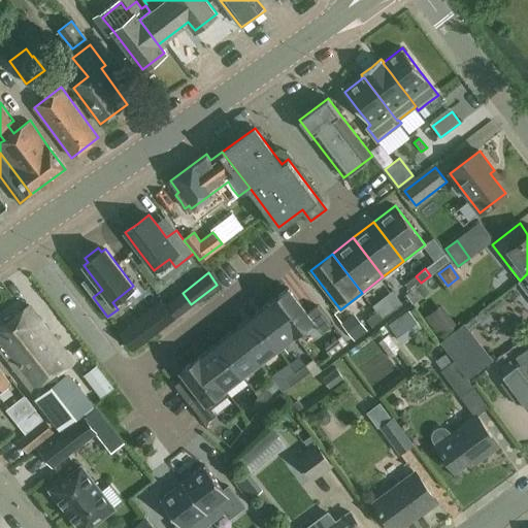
[(421,283),(416,276),(405,284),(410,291),(421,283)]
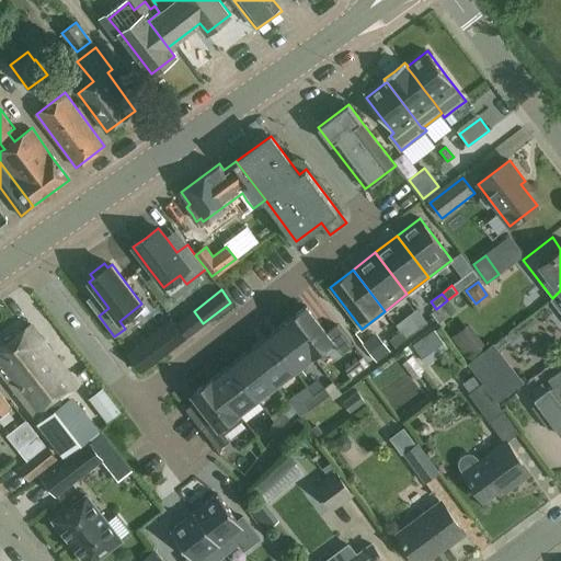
[(306,306),(286,321),(313,355),(332,341),(342,354),(353,345),(336,324),(327,332),(306,306)]
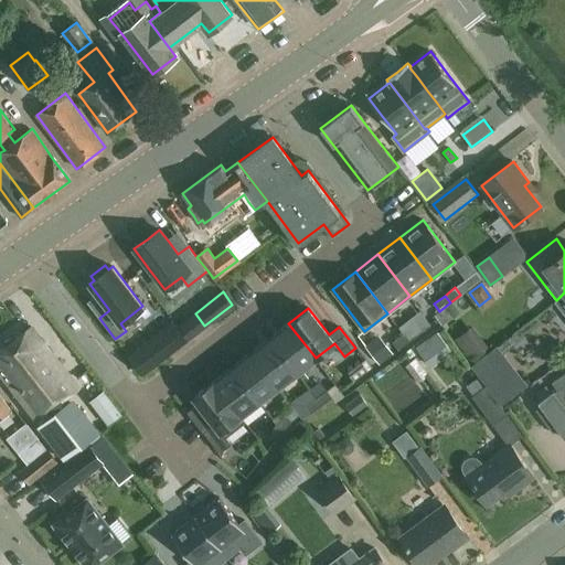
[(173,321),(151,339),(164,355),(187,339),(178,327),(173,321)]
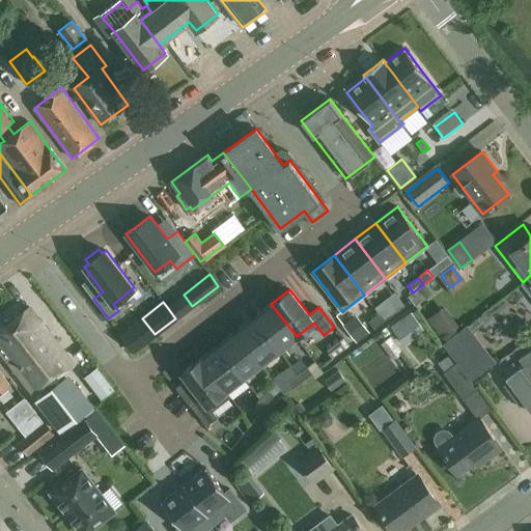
[(297,336),(271,304),(253,317),(279,350),(297,336)]
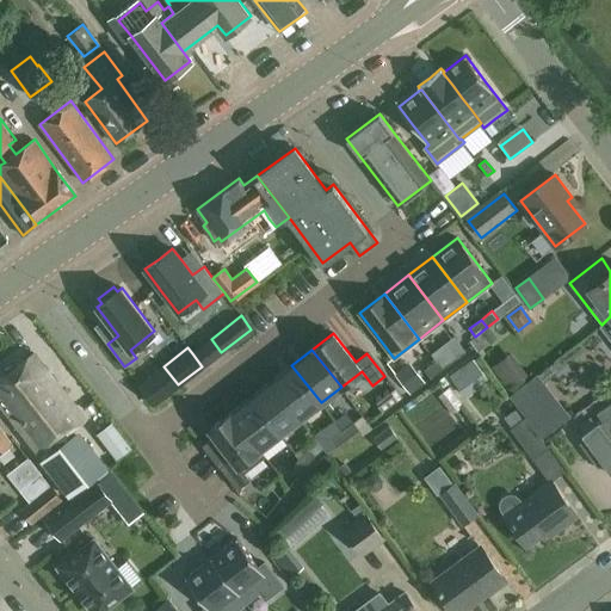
[(34,352),(0,377),(0,402),(39,454),(85,419),(34,352)]
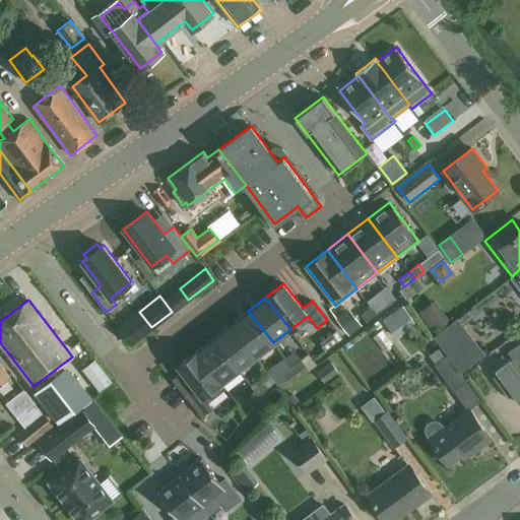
[(371,307),(376,314),(386,307),(381,300),(371,307)]
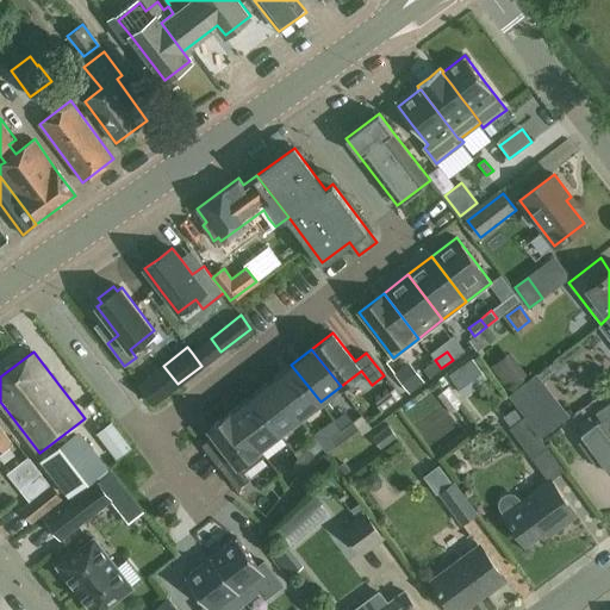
[(508,387),(522,378),(505,353),(490,362),(508,387)]
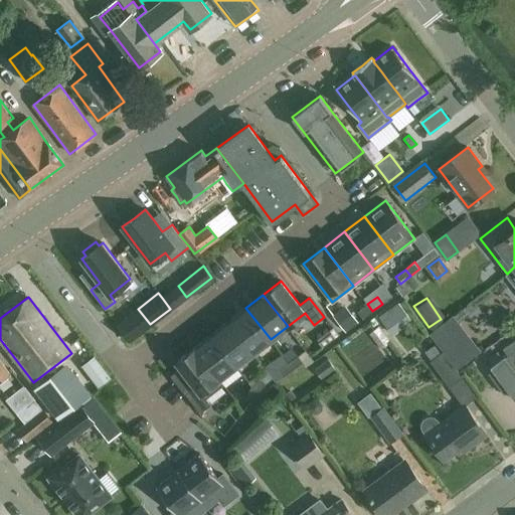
[(412,318),(399,301),(381,315),(394,332),(412,318)]
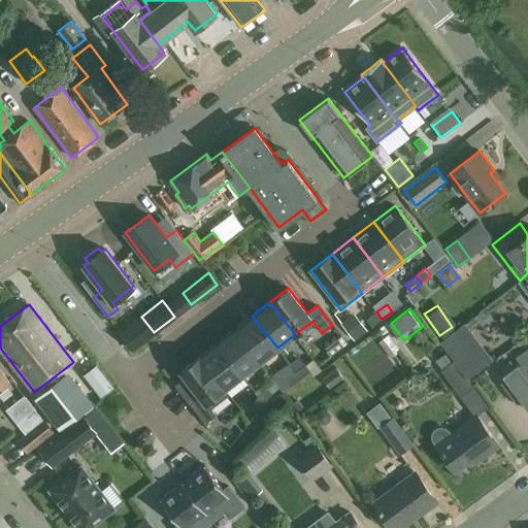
[(371,326),(382,319),(376,311),(367,320),(371,326)]
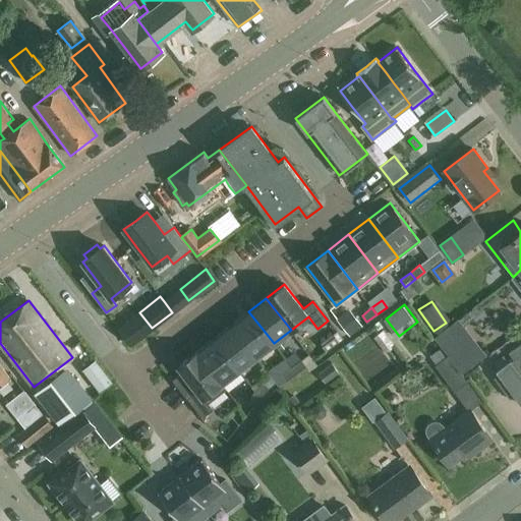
[(274,343),(248,311),(231,325),(256,357),(274,343)]
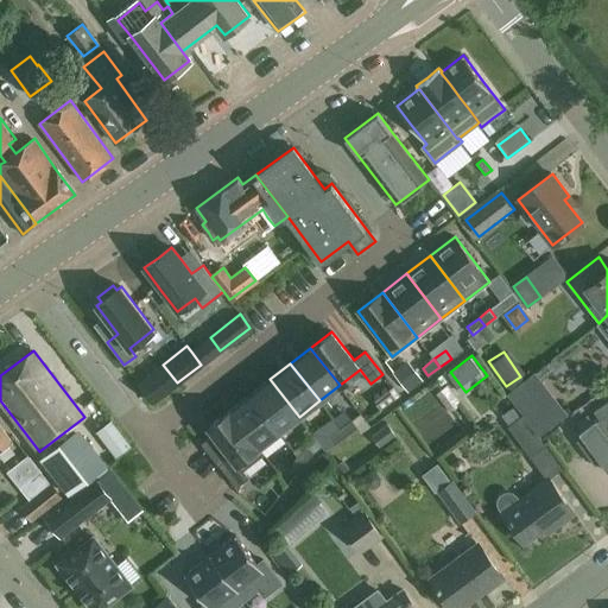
[(413,369),(399,380),(407,391),(422,379),(413,369)]
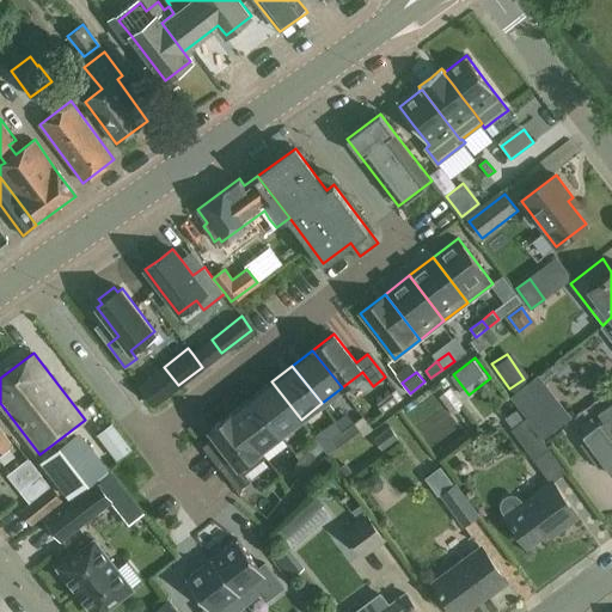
[(301,420),(271,381),(251,397),(280,435),(301,420)]
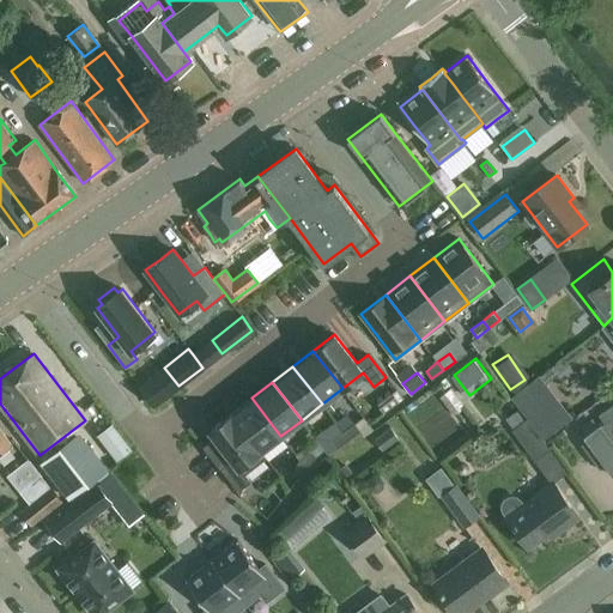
[(280,436),(252,398),(231,413),(266,459),(267,457),(261,450),(280,436)]
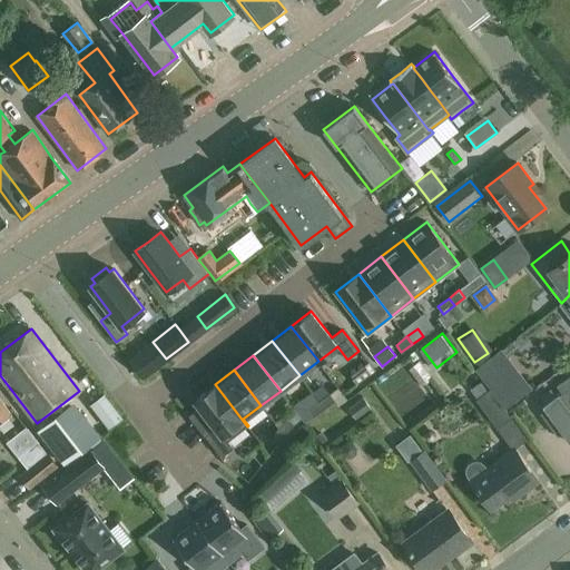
[(514,372),(493,389),(509,409),(530,391),(514,372)]
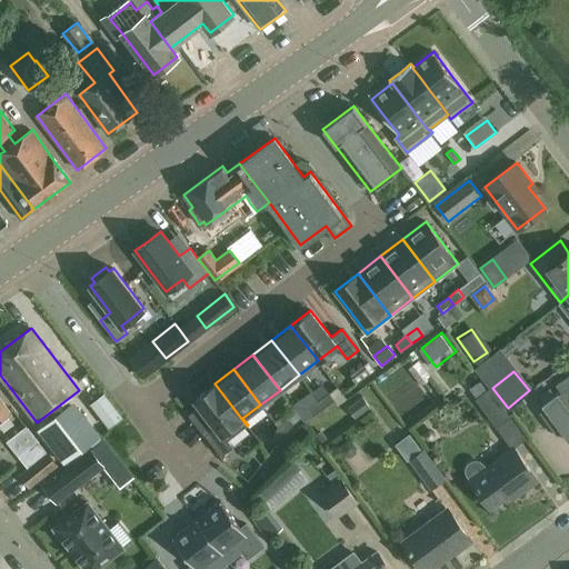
[(568,373),(556,385),(561,391),(558,395),(557,393),(541,403),(545,408),(539,411),(547,421),(548,420),(556,431),(559,429),(568,441),(568,373)]
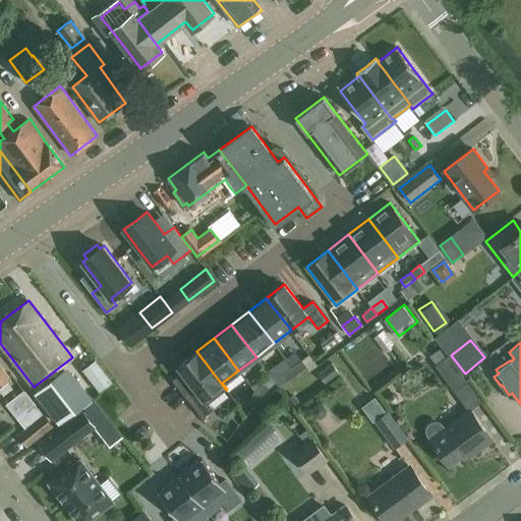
[(468,382),(462,373),(449,355),(446,357),(440,349),(430,356),(437,364),(436,365),(454,391),(468,382)]
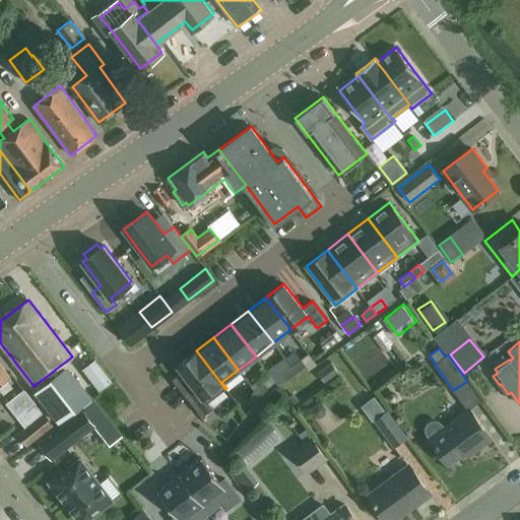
[(225,389),(196,350),(178,365),(197,390),(188,397),(202,416),(212,408),(208,402),(225,389)]
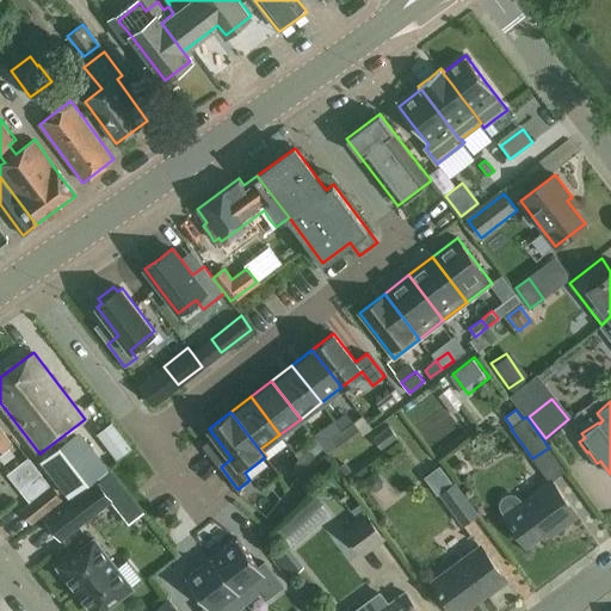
[(353,421),(359,430),(364,434),(372,429),(362,415),(353,421)]
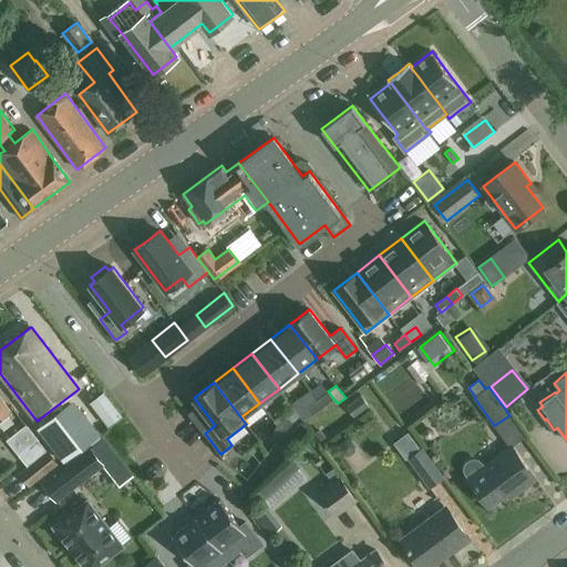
[(333,399),(328,391),(318,399),(322,406),(333,399)]
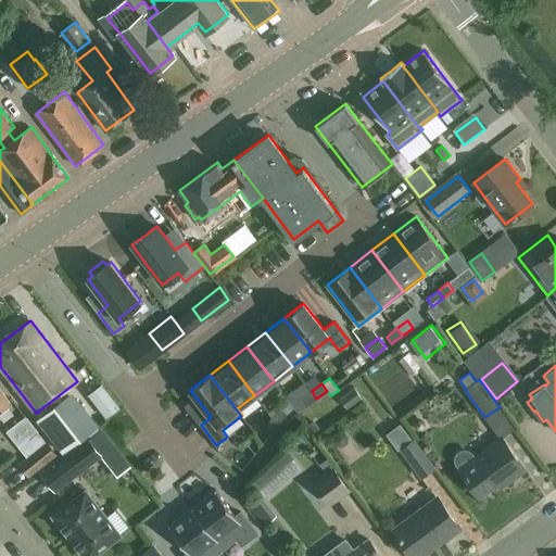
[(89,395),(105,417),(118,407),(102,386),(89,395)]
